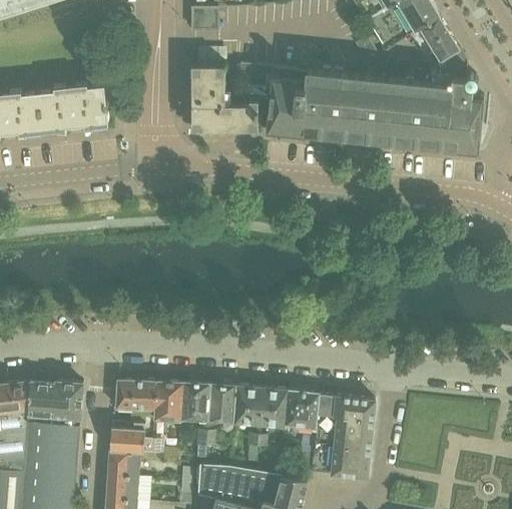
[(0,17),(53,0),(0,0),(0,17)]
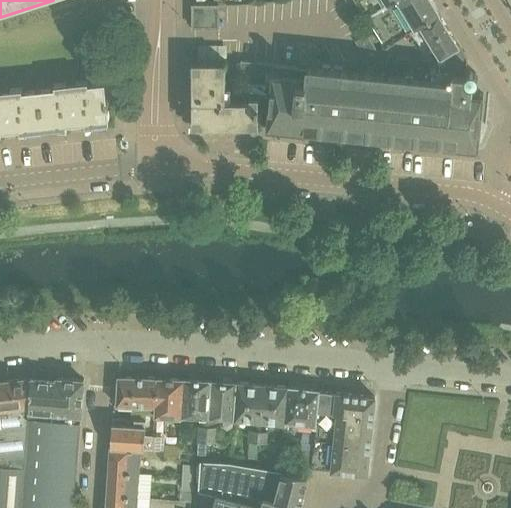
[(352,0),(366,23),(402,0),(352,0)]
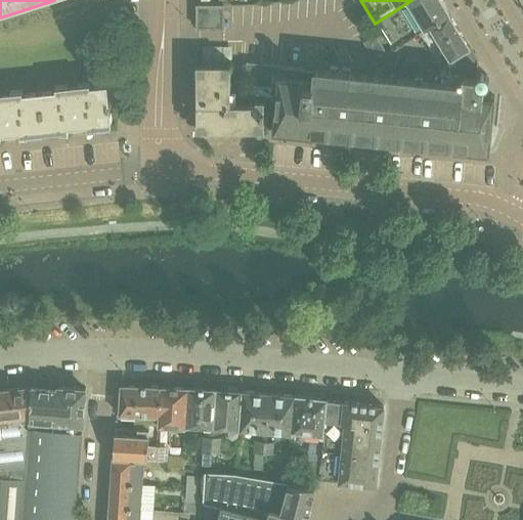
[(424,34),(428,31),(449,17),(437,0),(411,0),(375,24),(393,52),(423,34),(424,34)]
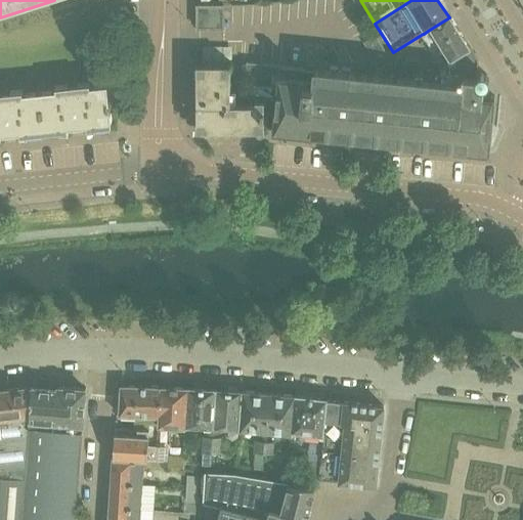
[(197,33),(223,33),(223,9),(195,9),(197,33)]
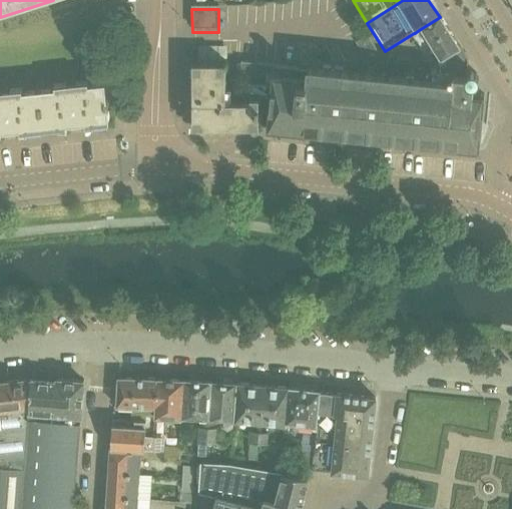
[(468,62),(440,17),(419,30),(432,51),(421,58),(428,69),(430,68),(428,83),(241,65),(241,99),(270,101),(267,132),(479,152),(484,97),(472,96),(473,88),(474,88),(476,86),(478,84),(478,83),(478,81),(478,79),(477,77),(475,76),(473,76),(472,75),(471,76),(466,77),(468,62)]
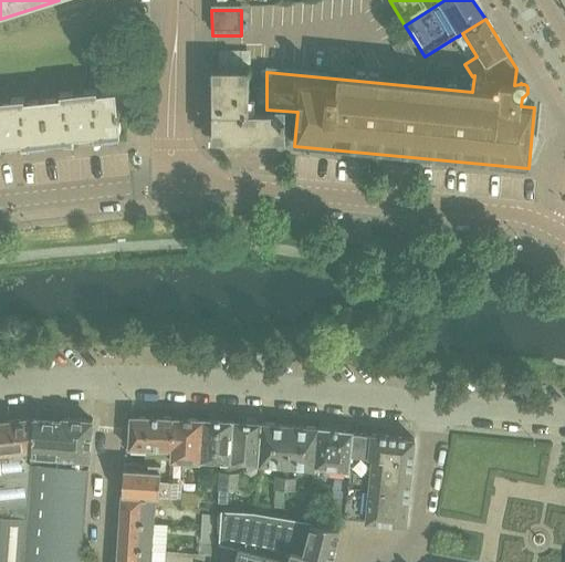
[(403,42),(391,49),(398,60),(416,61),(403,42)]
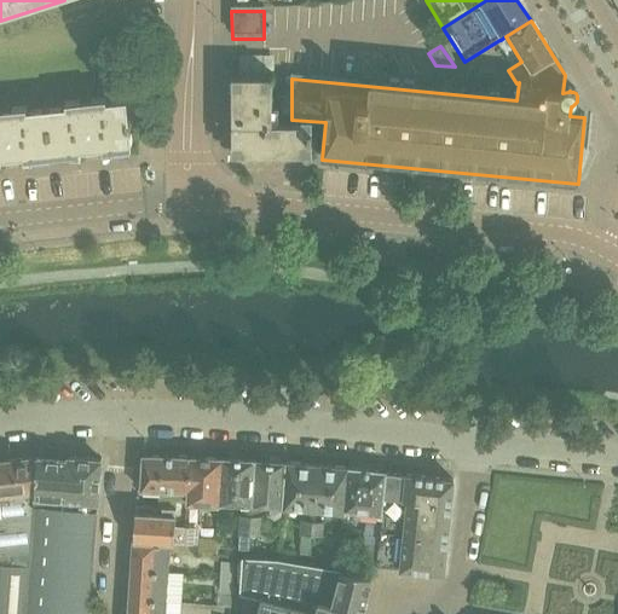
[(232,59),(232,81),(234,158),(312,158),(312,122),(301,122),(301,128),(272,128),(272,59),(232,59)]
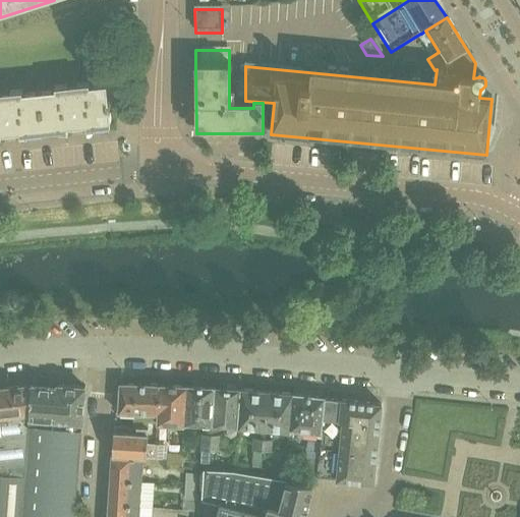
[(399,66),(399,71),(402,75),(409,76),(423,77),(424,69),(420,64),(404,63),(399,66)]
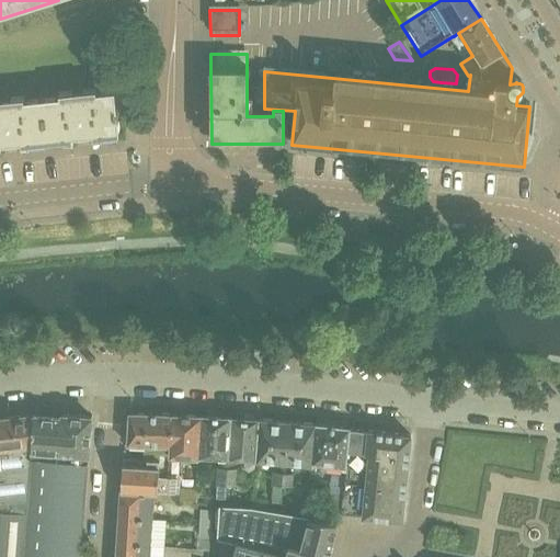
[(114,94),(42,102),(46,144),(118,136),(114,94)]
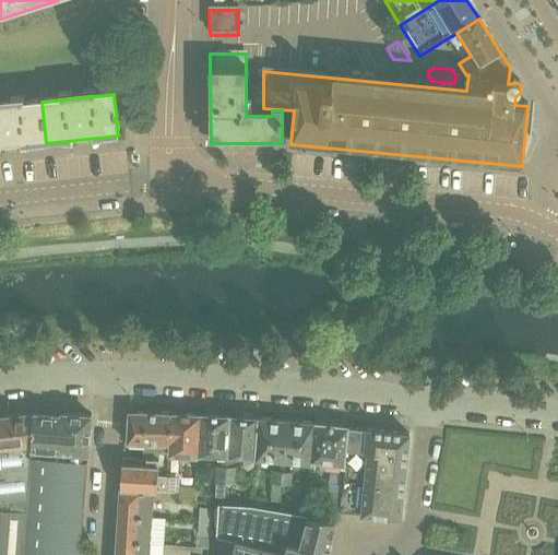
[(0,148),(46,143),(42,102),(0,106),(0,148)]
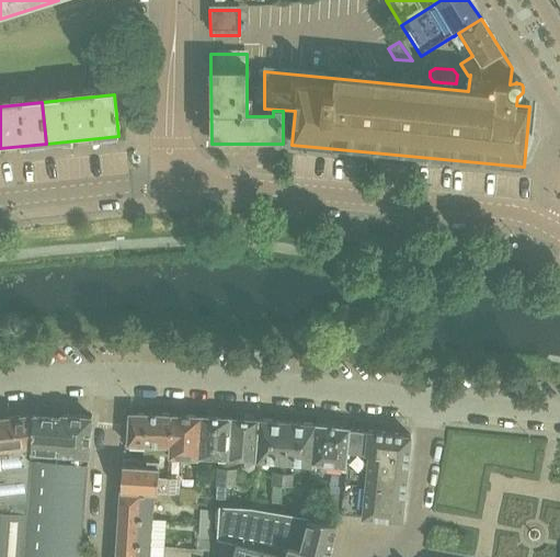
[(0,513),(27,516),(31,467),(34,418),(34,417),(0,421),(0,513)]
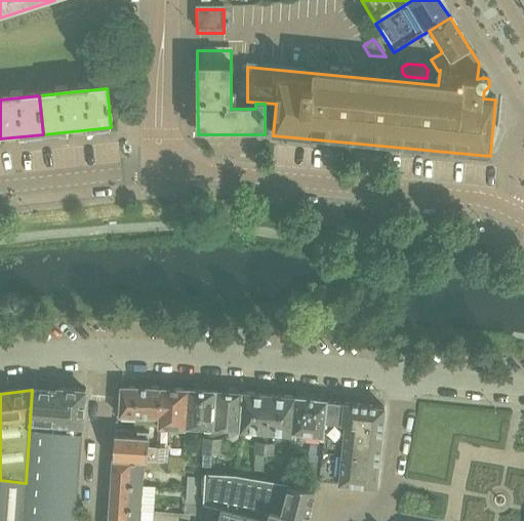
[(32,391),(29,437),(82,441),(85,392),(57,390),(57,393),(32,391)]
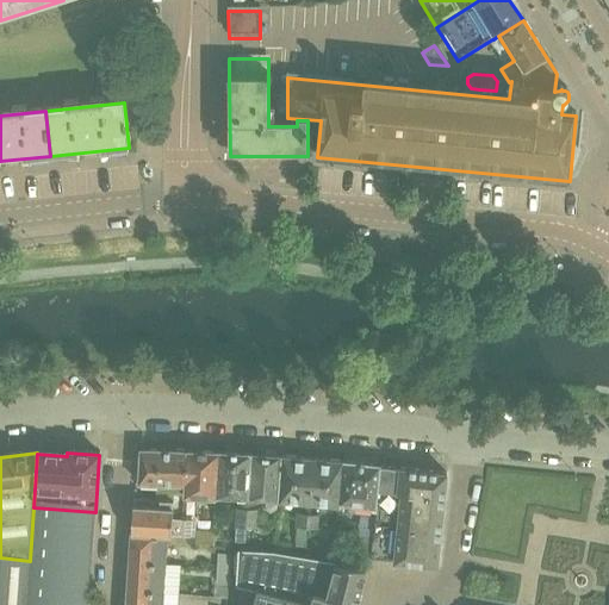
[(184,499),(187,455),(140,453),(137,486),(156,487),(155,503),(135,501),(131,537),(168,540),(171,540),(172,522),(173,499),(184,499)]
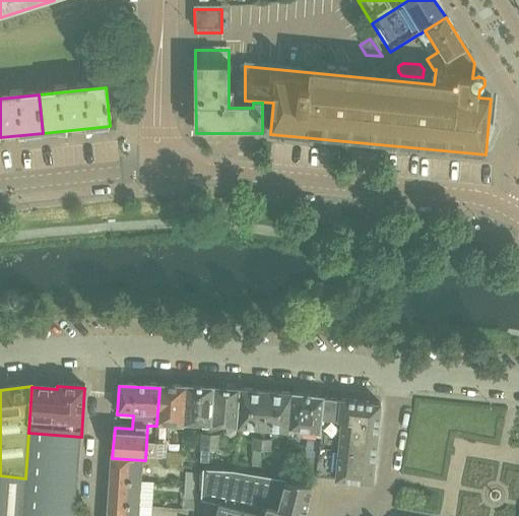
[(159,388),(156,426),(183,428),(185,388),(159,388)]
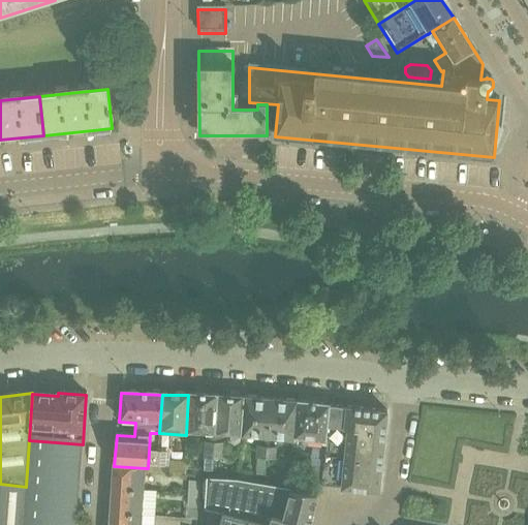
[(188,395),(186,435),(187,435),(188,432),(213,434),(215,397),(188,395)]
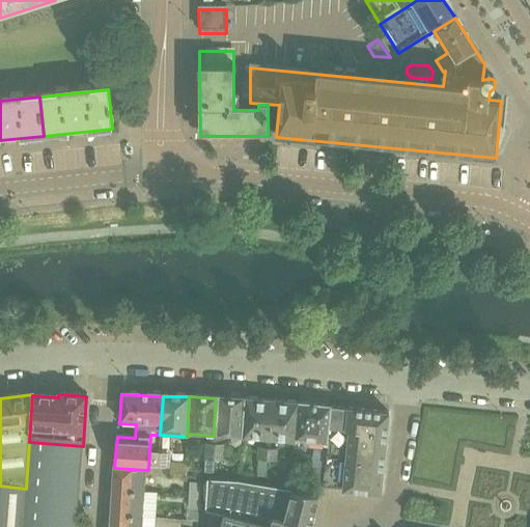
[(216,398),(214,436),(241,438),(243,400),(216,398)]
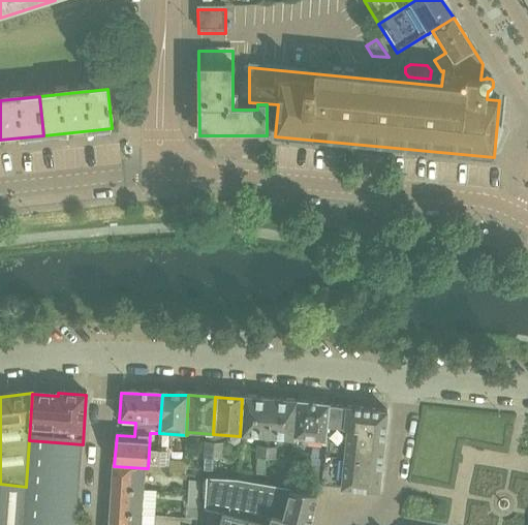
[(242,399),(240,436),(268,438),(270,402),(242,399)]
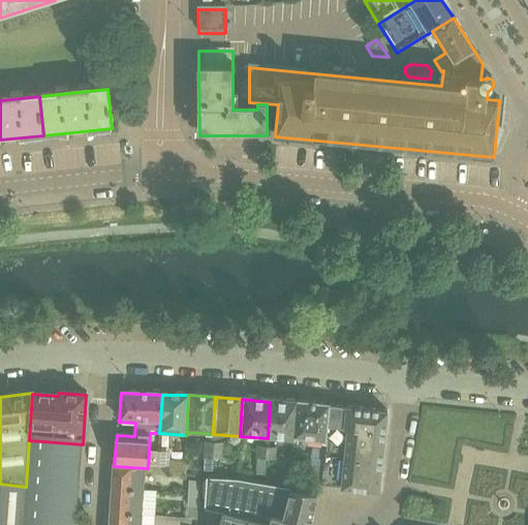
[(270,402),(268,438),(292,440),(296,404),(270,402)]
